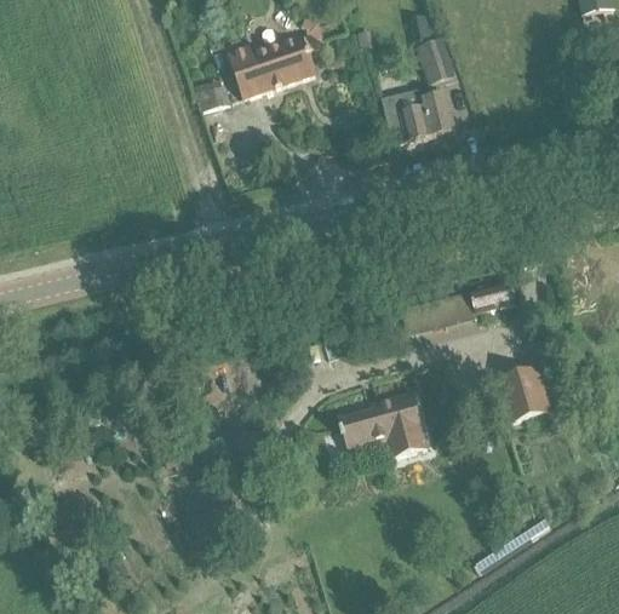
[(577,0),(580,16),(611,11),(608,0),(577,0)]
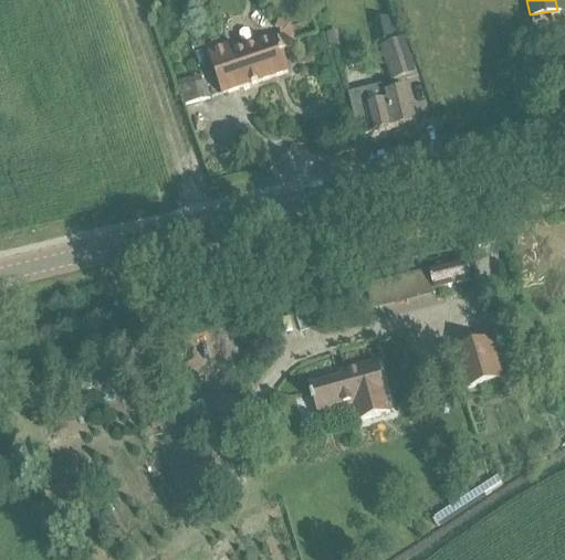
[(393,10),(375,16),(382,37),(399,32),(393,10)]
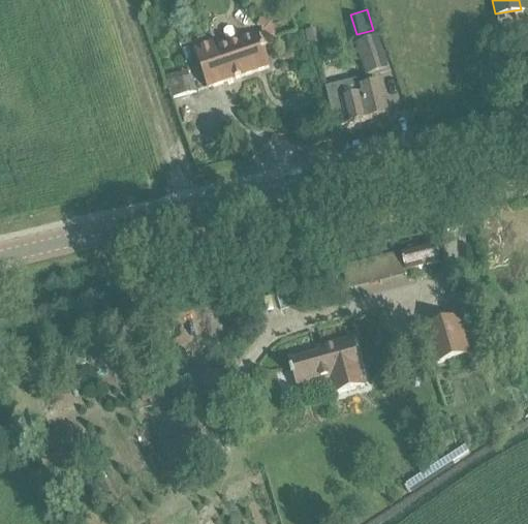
[(267,63),(260,45),(275,40),(268,22),(258,17),(255,24),(260,26),(258,30),(256,32),(213,48),(210,39),(191,45),(205,85),(267,63)]
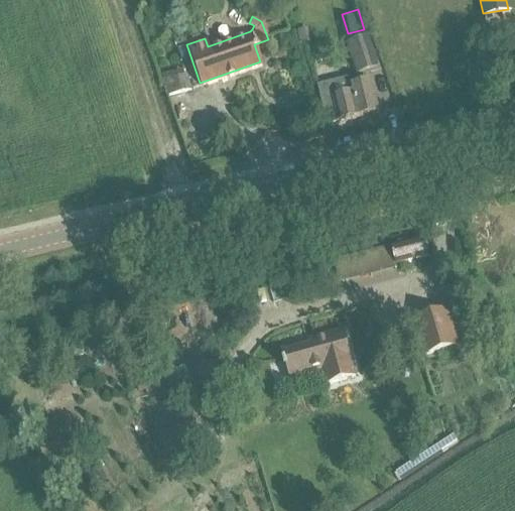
[(370,34),(349,41),(358,71),(379,65),(370,34)]
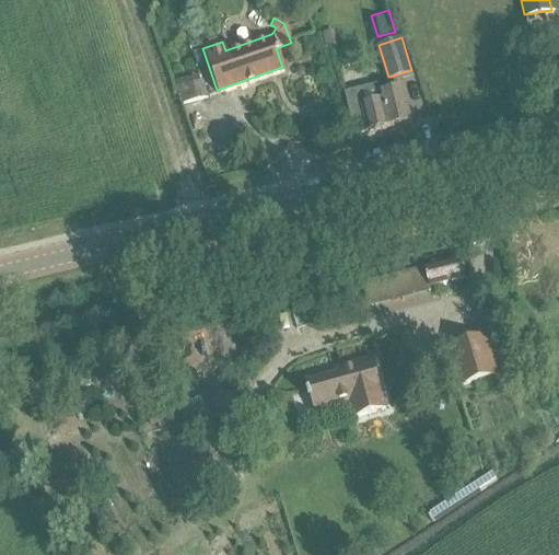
[(202,77),(176,84),(182,101),(208,93),(202,77)]
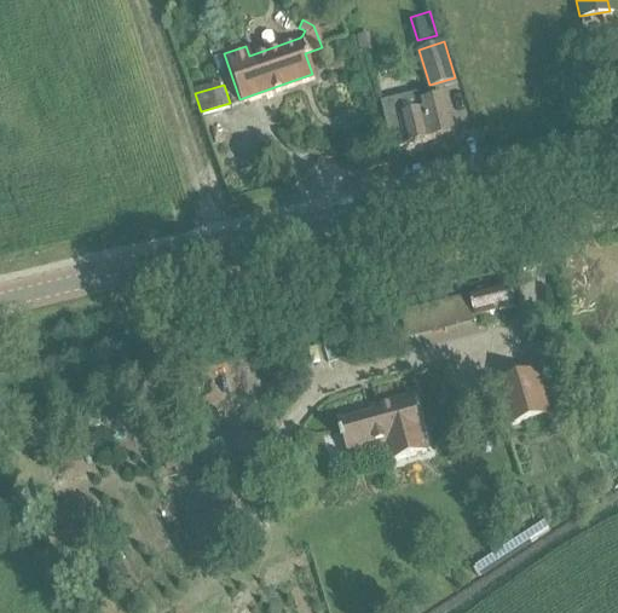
[(417,88),(380,97),(391,144),(451,129),(443,91),(419,97),(417,88)]
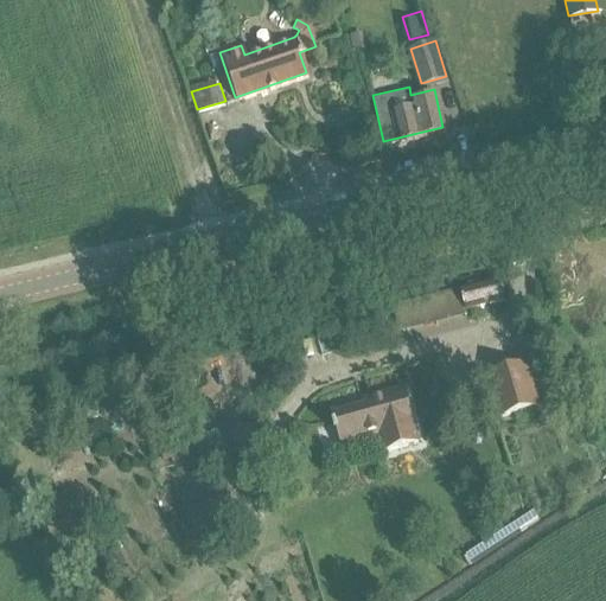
[(461,293),(466,309),(504,300),(499,283),(461,293)]
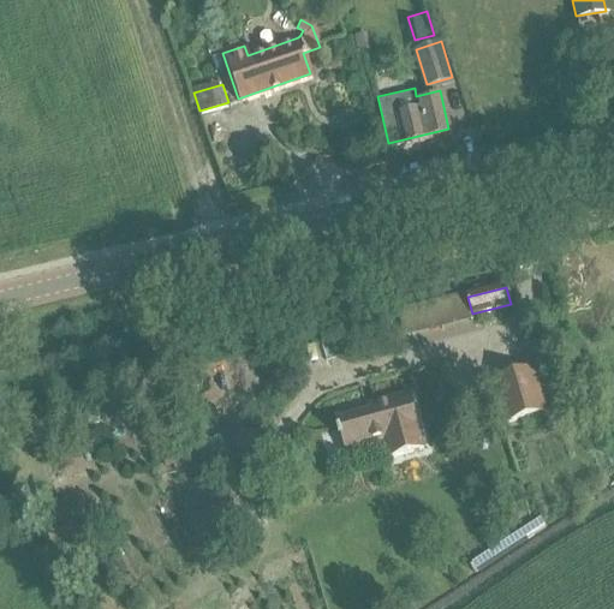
[(462,290),(394,308),(403,336),(470,320),(462,290)]
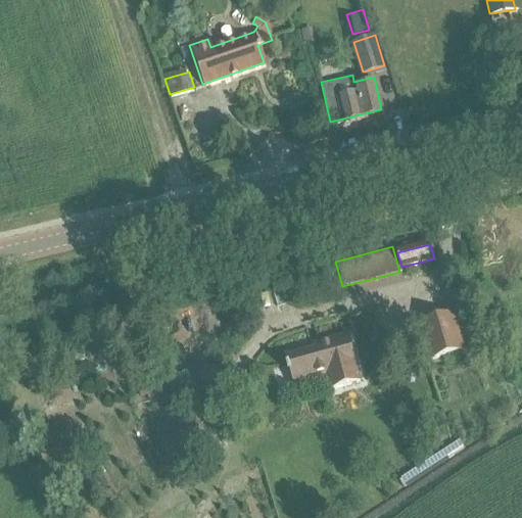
[(465,348),(454,308),(419,317),(430,358),(465,348)]
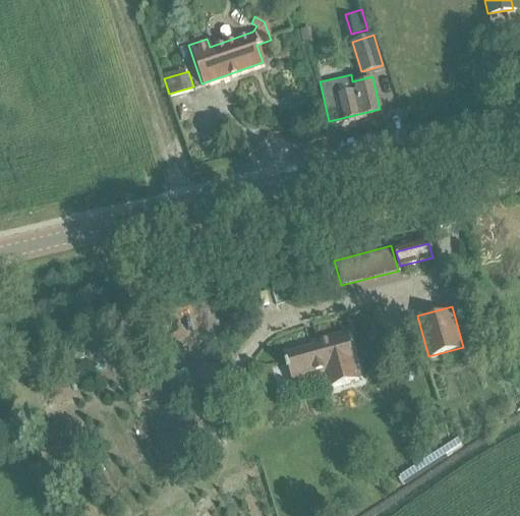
[(358,377),(353,360),(354,360),(346,330),(316,338),(318,343),(284,353),(286,360),(285,361),(286,366),(288,366),(290,375),(324,365),(329,385),(358,377)]
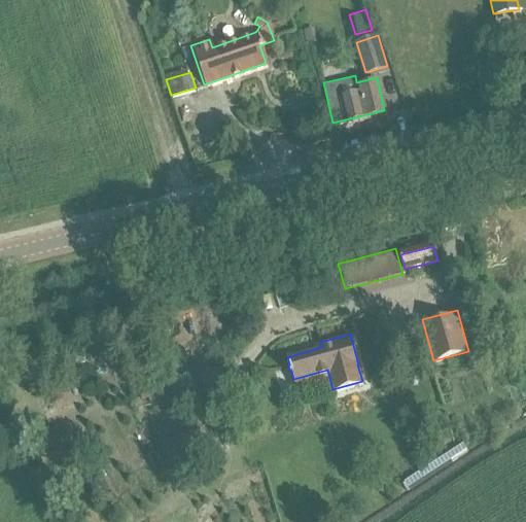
[(99,367),(109,367),(108,345),(77,346),(77,361),(99,361),(99,367)]
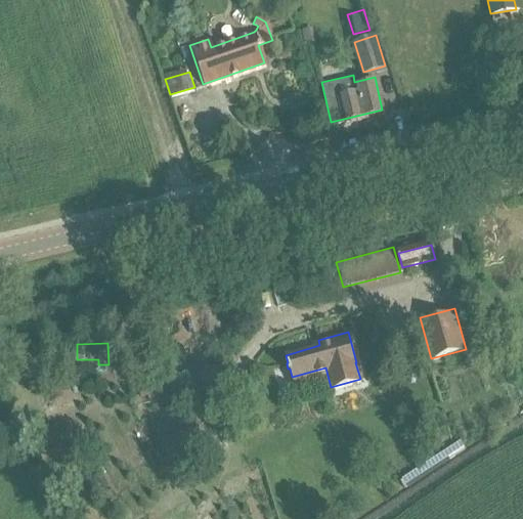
[(167,370),(143,379),(159,420),(182,411),(167,370)]
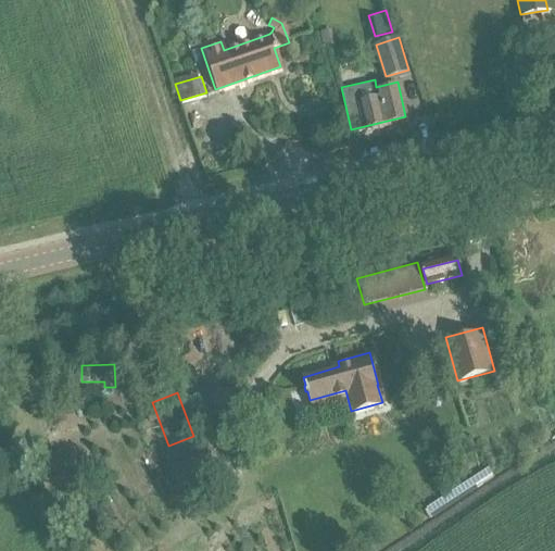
[(554,403),(542,409),(550,431),(554,429),(554,403)]
